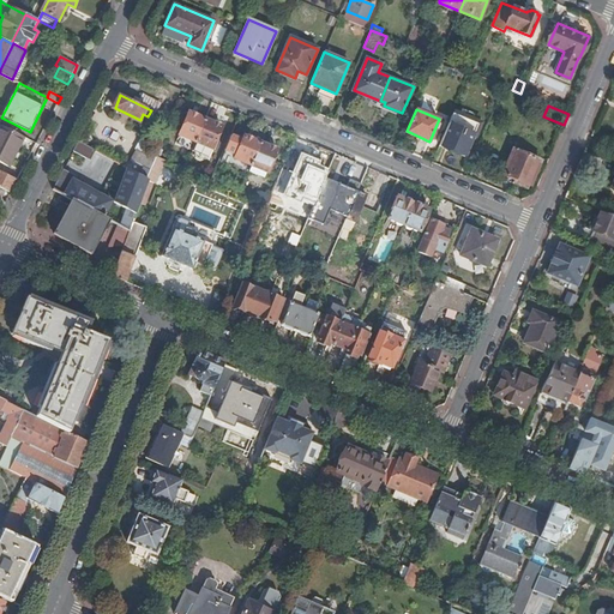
[(196,142),(206,119),(190,112),(180,136),(196,142)]
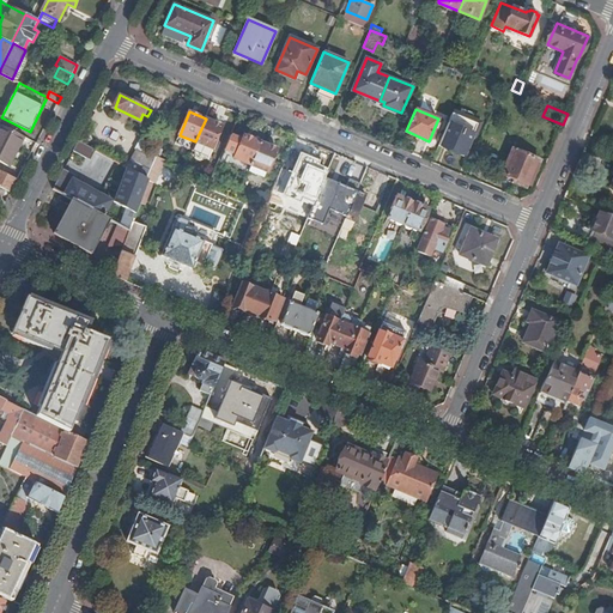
[(222,126),(206,119),(195,141),(212,149),(222,126)]
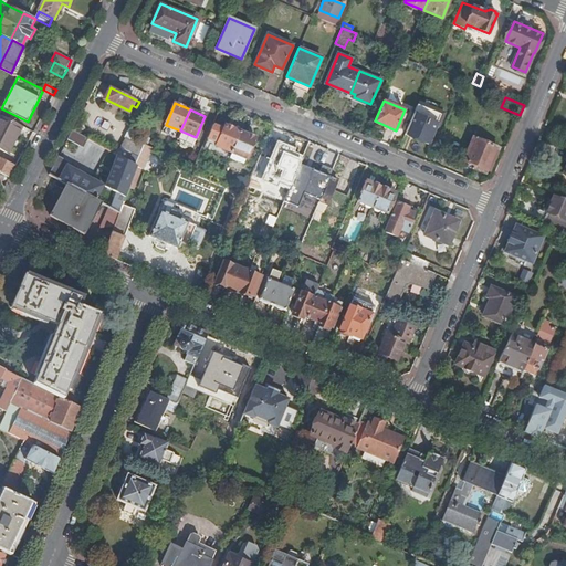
[(413,113),(405,134),(429,144),(437,123),(413,113)]
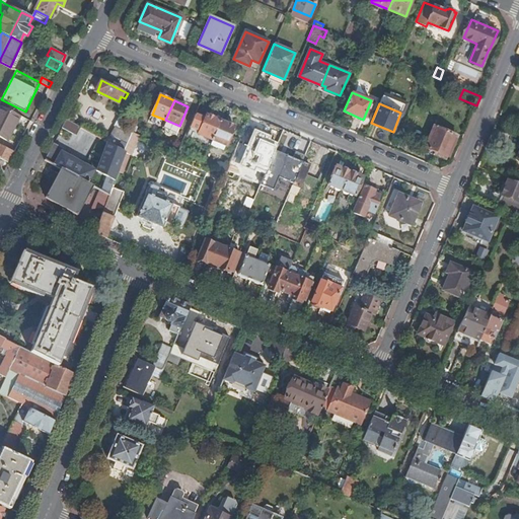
[(19,116),(0,104),(0,137),(6,141),(19,116)]
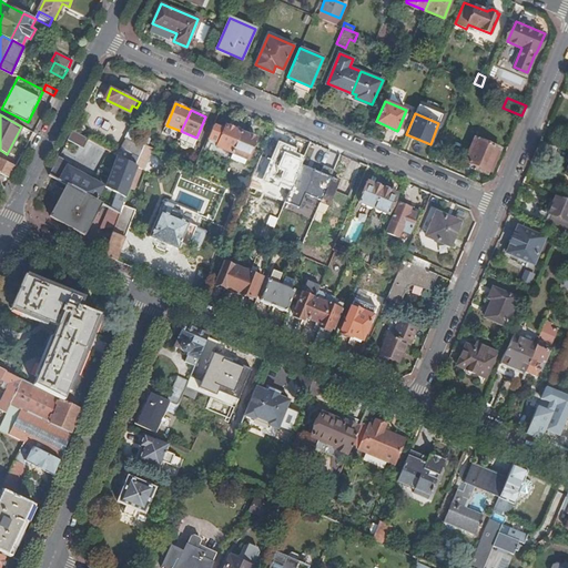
[(233,153),(241,132),(226,125),(217,146),(233,153)]
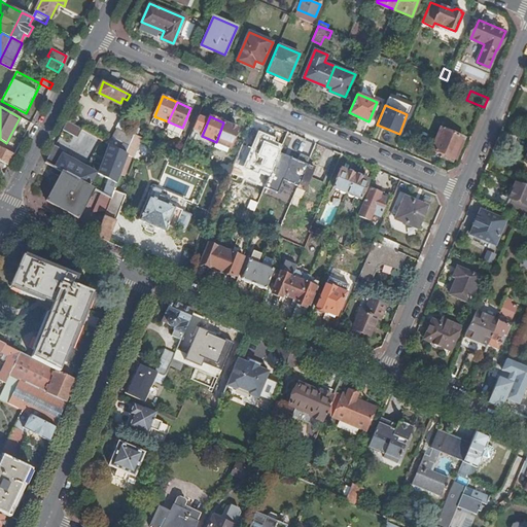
[(81,130),(67,121),(63,130),(77,137),(81,130)]
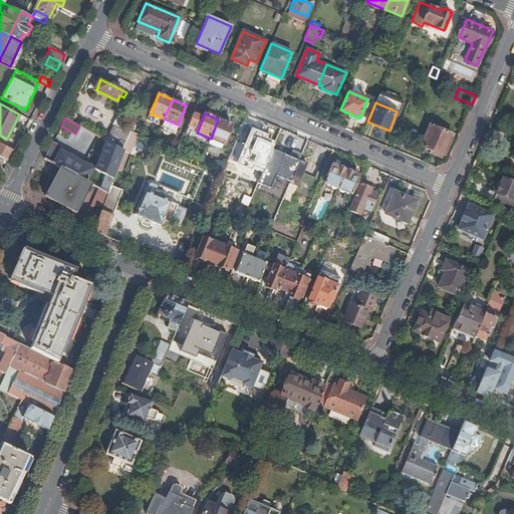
[(233,125),(218,119),(211,139),(209,143),(221,149),(223,144),(225,144),(233,125)]
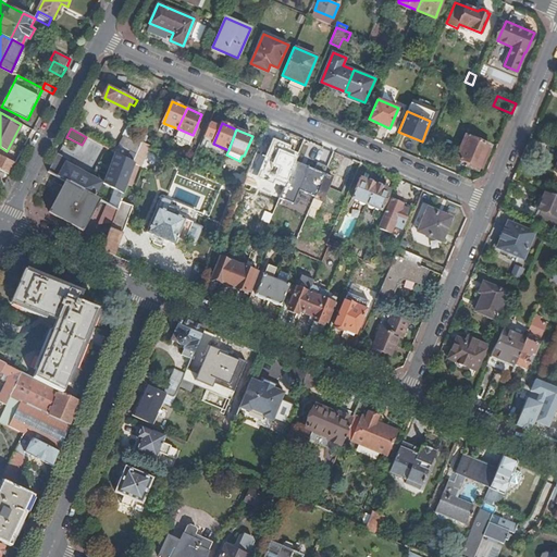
[(137,155),(140,146),(124,136),(120,145),(130,151),(137,155)]
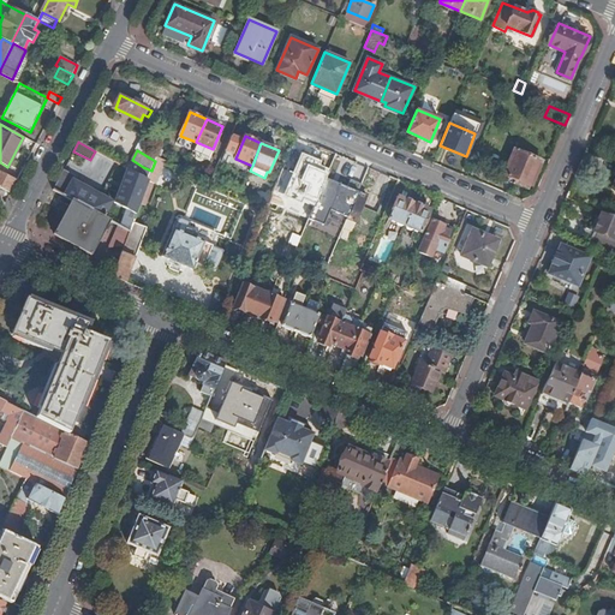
[(505,175),(517,181),(517,184),(530,190),(542,161),(515,150),(505,175)]
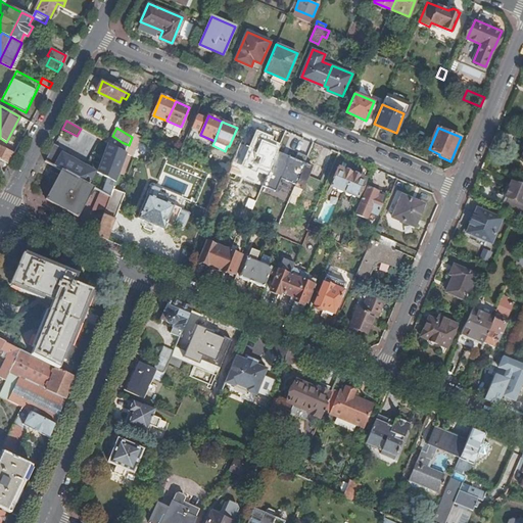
[(142,136),(134,133),(132,137),(129,145),(125,153),(127,154),(133,156),(142,136)]
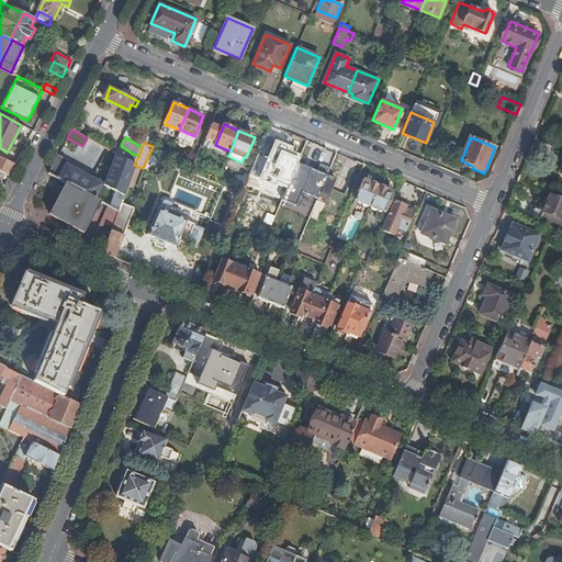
[(109,150),(102,147),(96,159),(101,163),(109,150)]
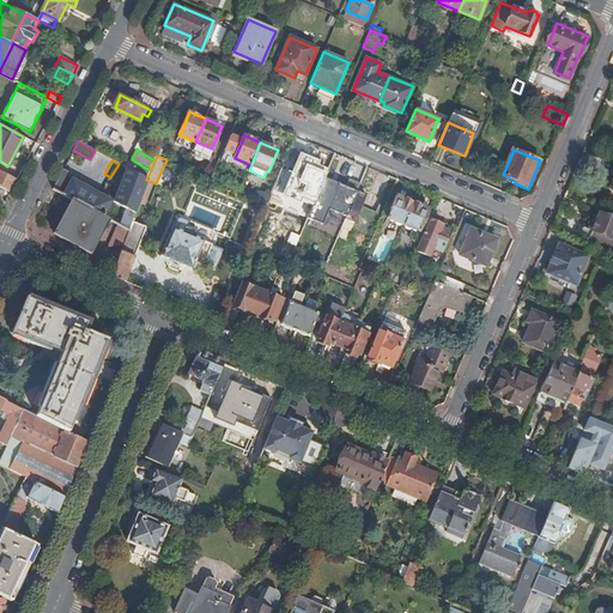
[(146,180),(151,170),(143,167),(138,175),(128,169),(110,214),(105,212),(111,199),(73,180),(76,175),(64,169),(53,189),(73,199),(110,218),(119,223),(131,229),(132,223),(149,181),(146,180)]
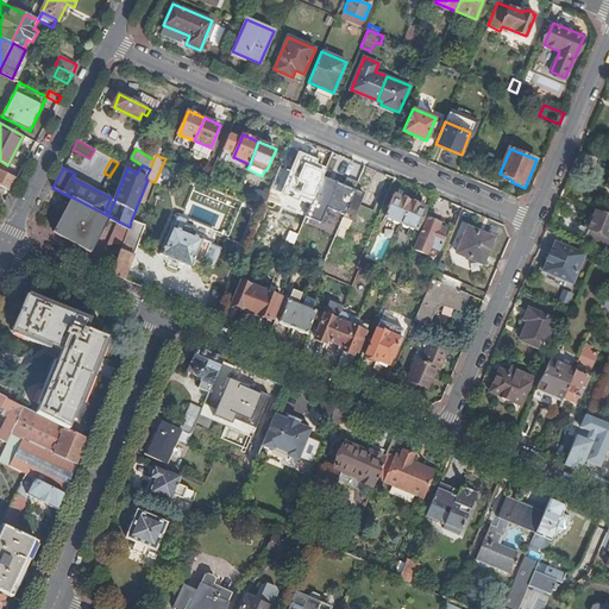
[(0,169),(0,186),(11,192),(18,180),(0,169)]
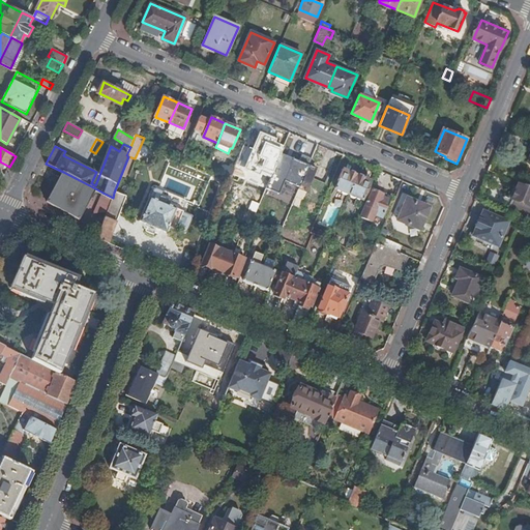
[(317,169),(265,147),(257,169),(264,172),(259,185),(278,194),(285,181),(307,190),(317,169)]
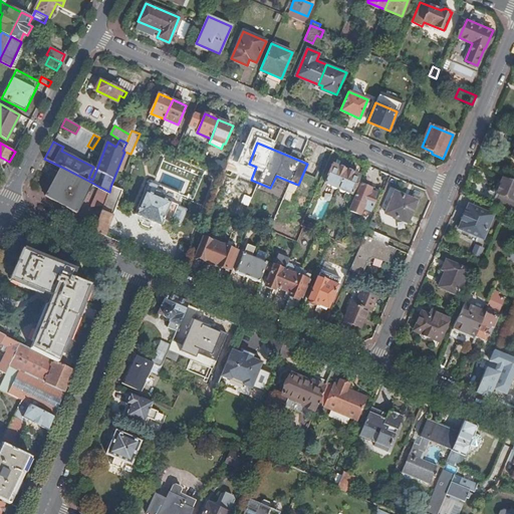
[(215,161),(213,165),(225,170),(228,164),(218,160),(215,161)]
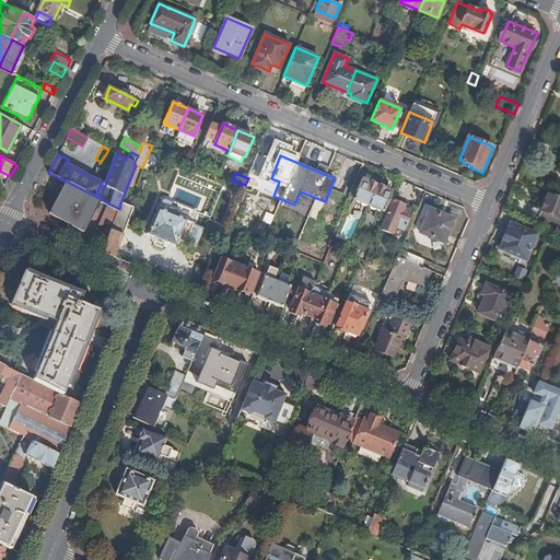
[(368,206),(369,206),(377,185),(376,182),(372,179),(370,182),(362,178),(353,199),(361,201),(361,205),(366,207),(368,206)]
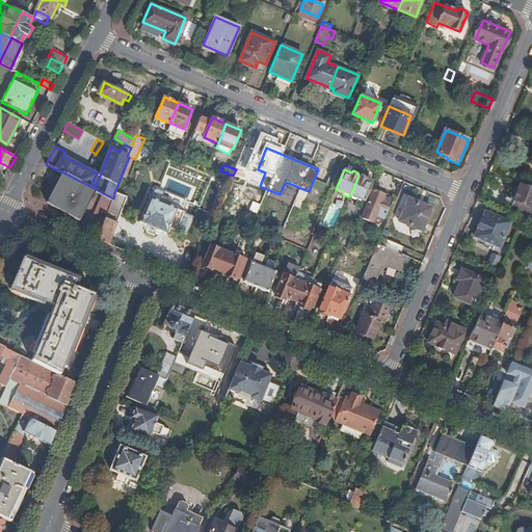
[(96,189),(63,173),(49,204),(81,220),(96,189)]
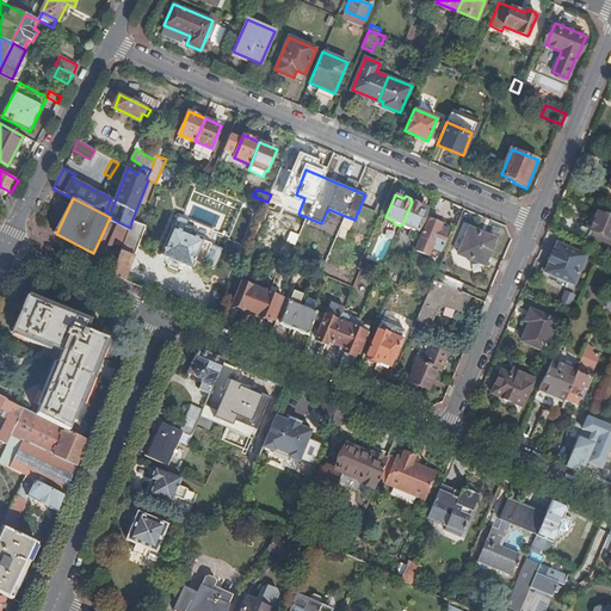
[(412,202),(402,224),(403,224),(403,228),(408,229),(411,228),(418,232),(427,209),(420,205),(420,202),(414,199),(413,202),(412,202)]
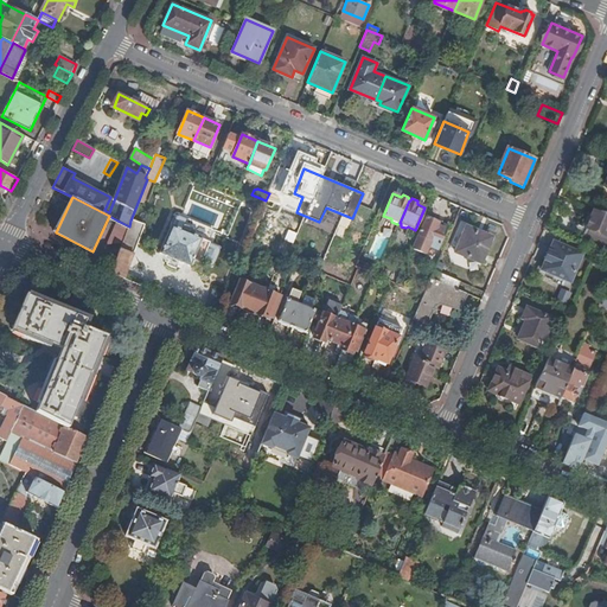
[(606,215),(594,210),(590,219),(589,219),(587,225),(588,225),(587,229),(589,230),(587,236),(599,242),(599,243),(606,246),(606,215)]
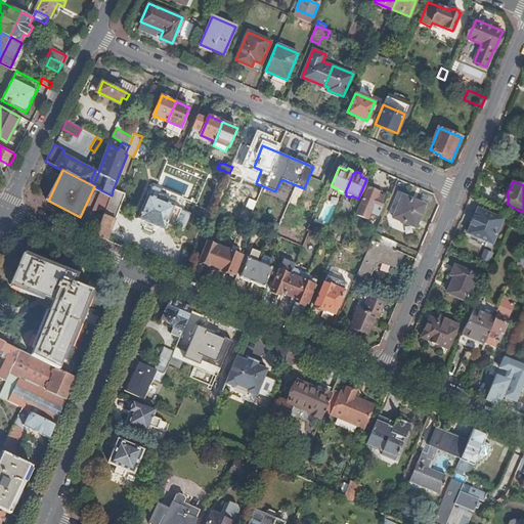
[(369,188),(367,188),(356,214),(367,219),(369,212),(378,215),(385,199),(378,194),(379,192),(377,191),(377,189),(370,187),(369,188)]
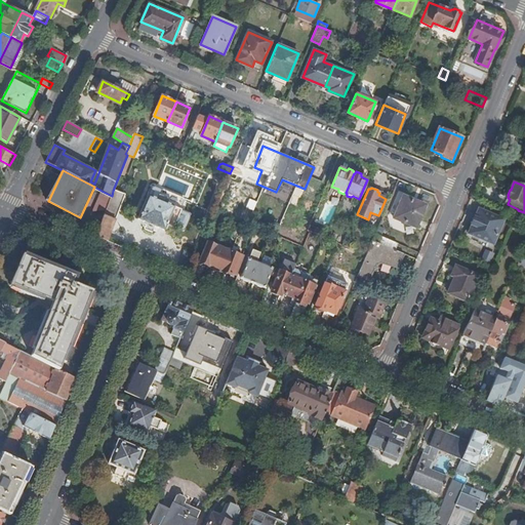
[(111,197),(112,196),(102,191),(93,210),(106,209),(111,197)]
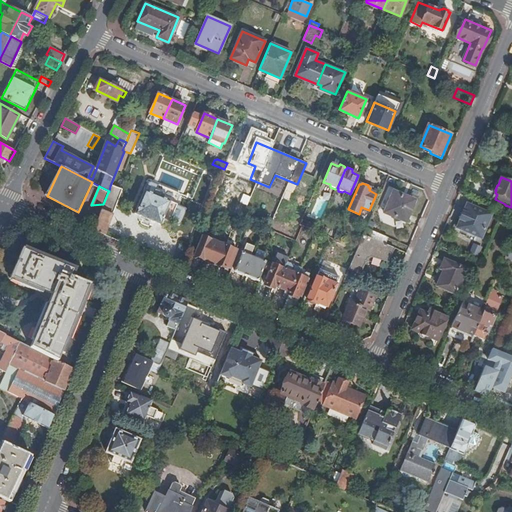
[(121,190),(110,186),(109,191),(108,192),(119,197),(121,190)]
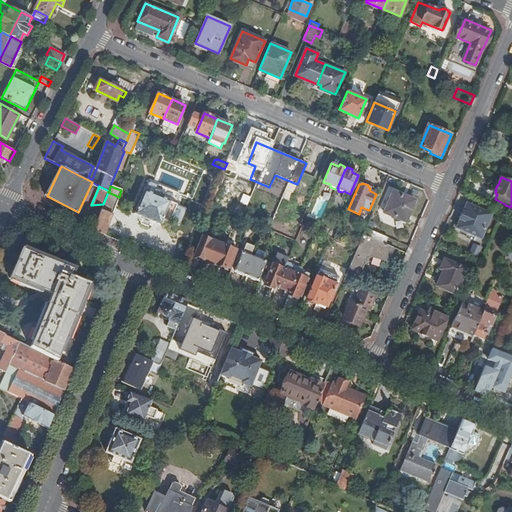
[(153,195),(144,191),(134,214),(160,224),(162,218),(170,221),(176,205),(161,198),(163,194),(155,190),(153,195)]
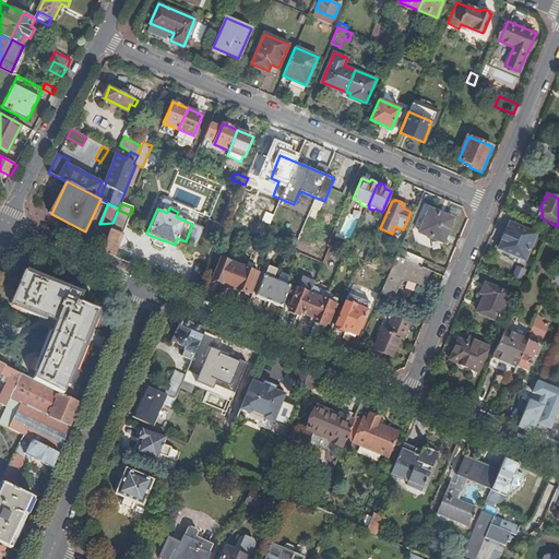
[(440,213),(429,209),(419,233),(443,242),(452,222),(439,216),(440,213)]
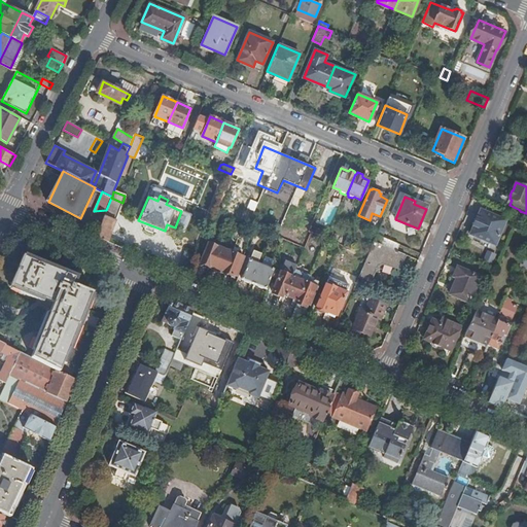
[(106,210),(97,237),(108,241),(110,234),(123,203),(111,198),(106,210)]
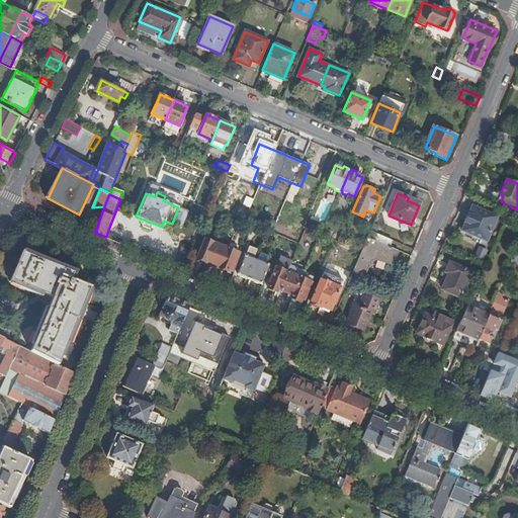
[(472,205),(461,231),(487,241),(498,217),(472,205)]
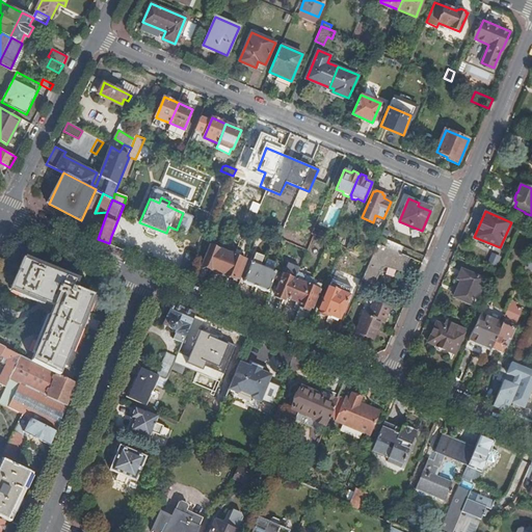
[(380,237),(377,244),(400,254),(403,246),(380,237)]
